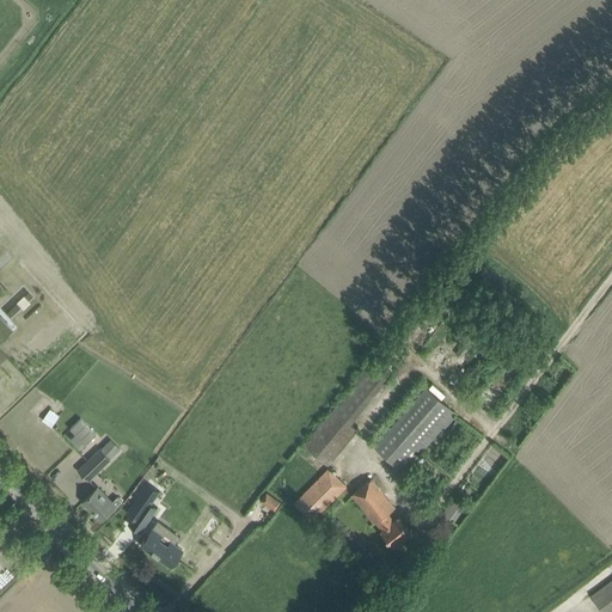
[(0,336),(14,323),(0,307),(0,336)]
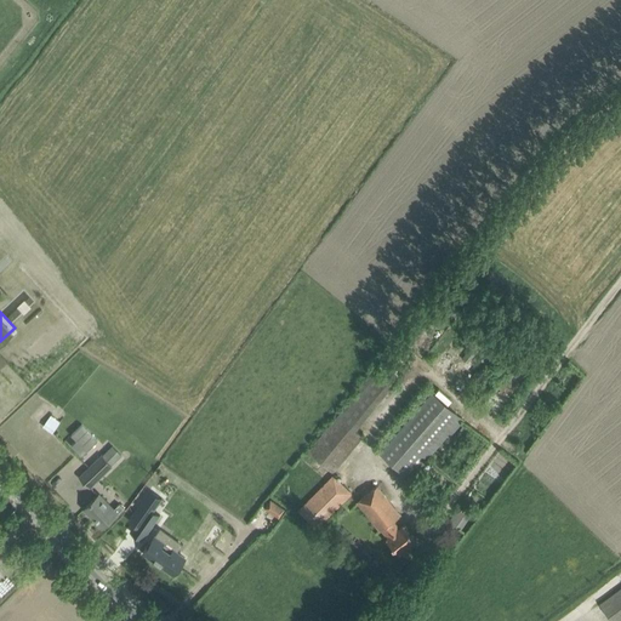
[(375,369),(308,454),(334,474),(363,437),(352,428),(389,381),(375,369)]
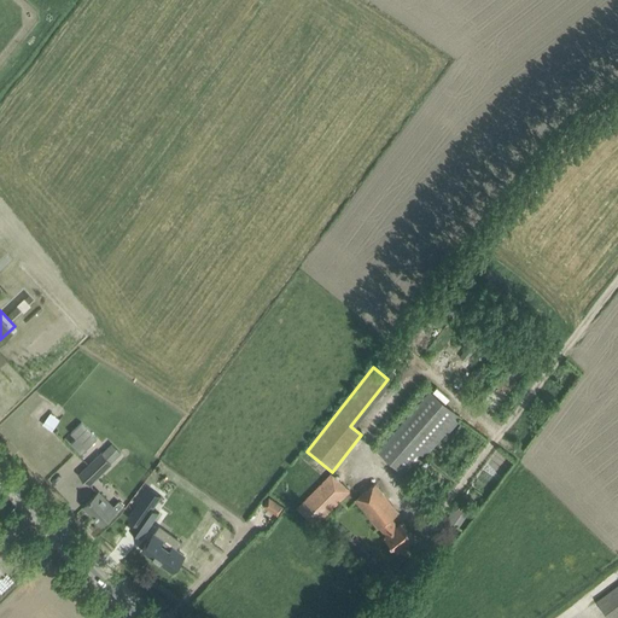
[(385,432),(373,447),(409,477),(462,417),(432,391),(391,437),(385,432)]
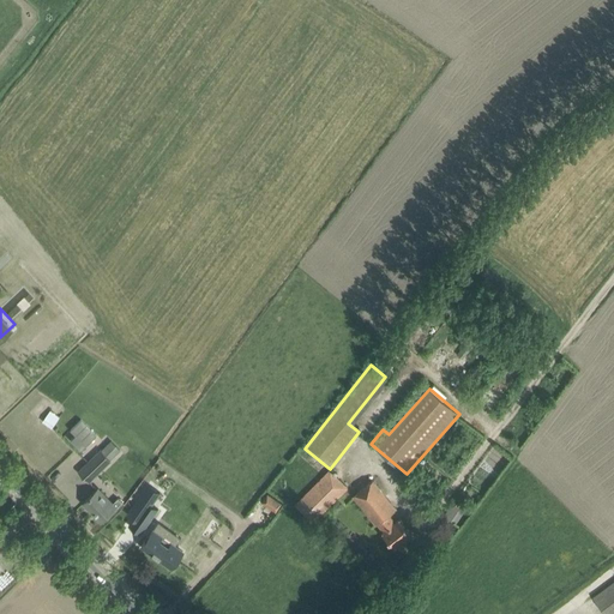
[(49,411),(42,421),(52,427),(59,417),(49,411)]
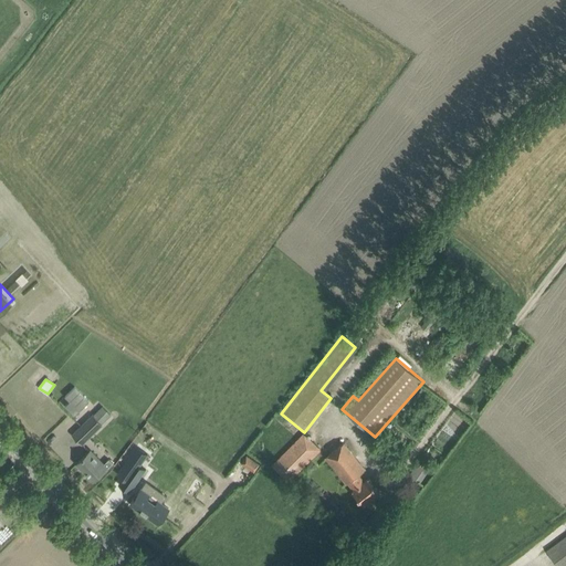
[(88,401),(74,387),(64,396),(70,401),(64,406),(74,416),(88,401)]
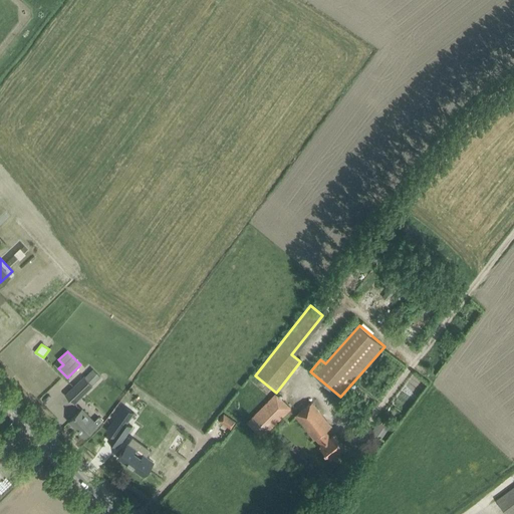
[(65,395),(74,403),(91,384),(84,376),(65,395)]
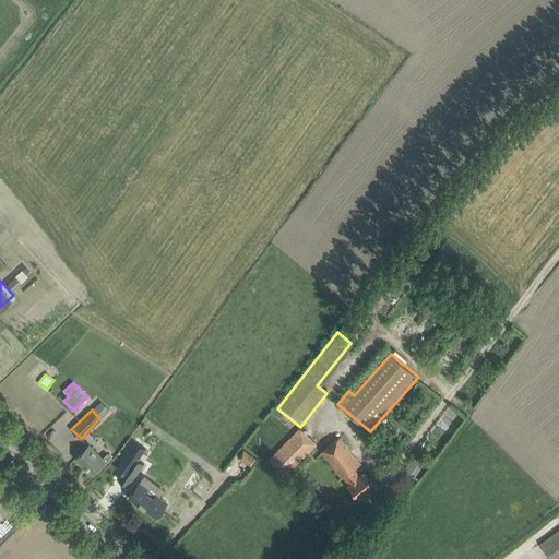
[(298,430),(269,460),(285,475),(314,445),(298,430)]
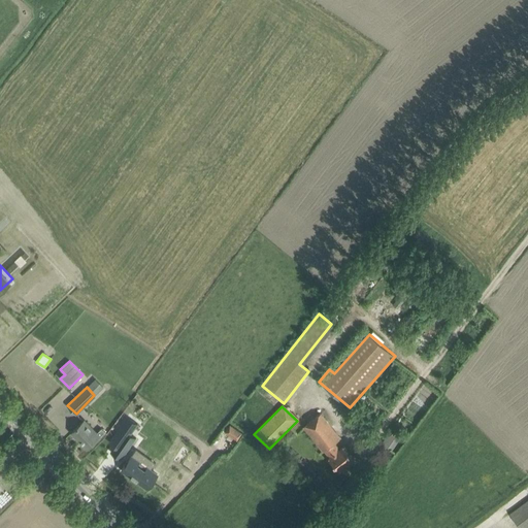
[(334,442),(340,437),(320,413),(303,426),(323,451),(324,450),(329,457),(328,458),(339,471),(354,459),(343,446),(339,449),(334,442)]
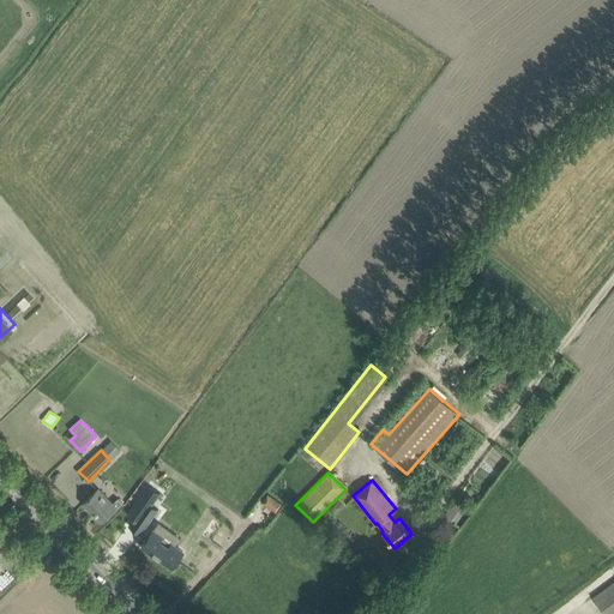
[(83,503),(101,521),(121,501),(118,498),(112,504),(97,488),(83,503)]
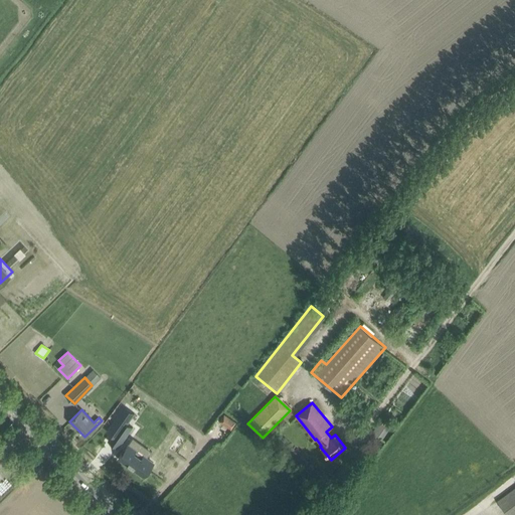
[(121,410),(110,426),(125,438),(133,426),(127,423),(131,418),(121,410)]
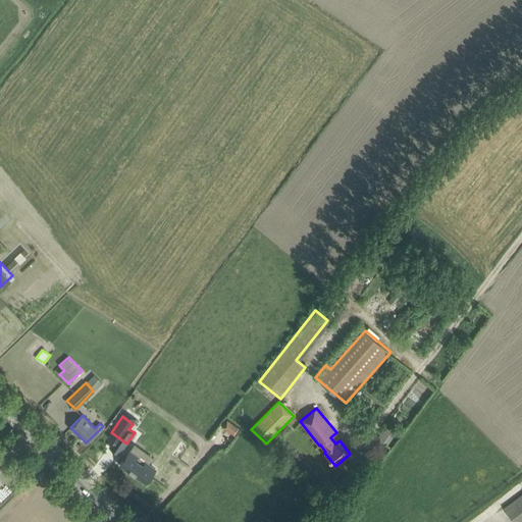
[(239,427),(227,420),(222,426),(233,433),(239,427)]
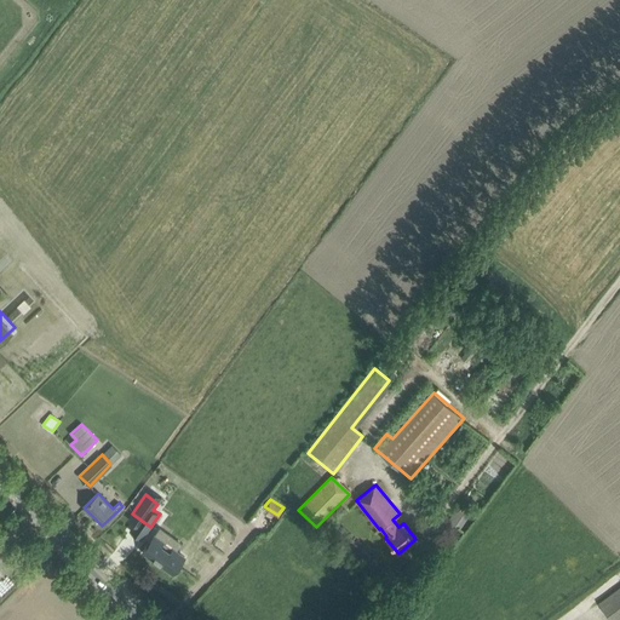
[(159,528),(142,551),(173,573),(185,556),(164,541),(168,535),(159,528)]
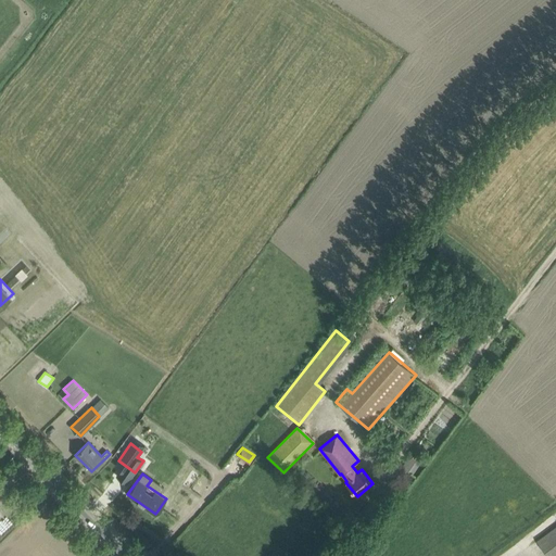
[(555,555),(555,527),(516,555),(555,555)]
